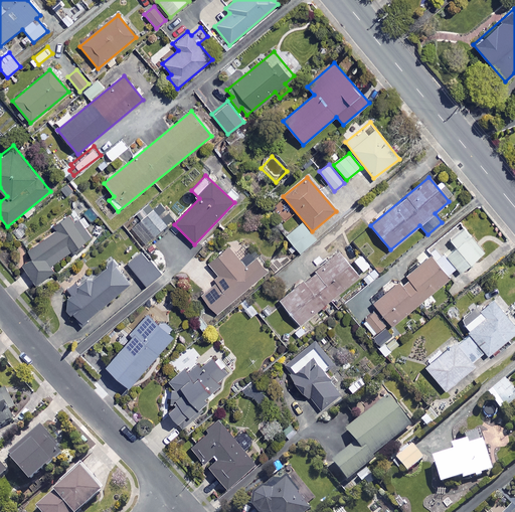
[(140,221),(129,230),(143,246),(173,220),(166,211),(160,216),(150,205),(136,216),(140,221)]
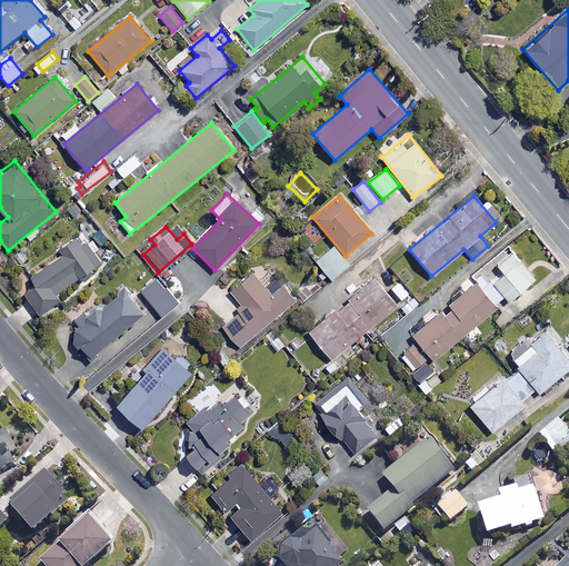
[(93,255),(110,242),(102,231),(86,244),(82,239),(78,242),(75,237),(60,248),(63,252),(29,277),(35,285),(25,293),(40,315),(60,300),(57,295),(79,279),(81,283),(93,275),(90,271),(100,265),(93,255)]
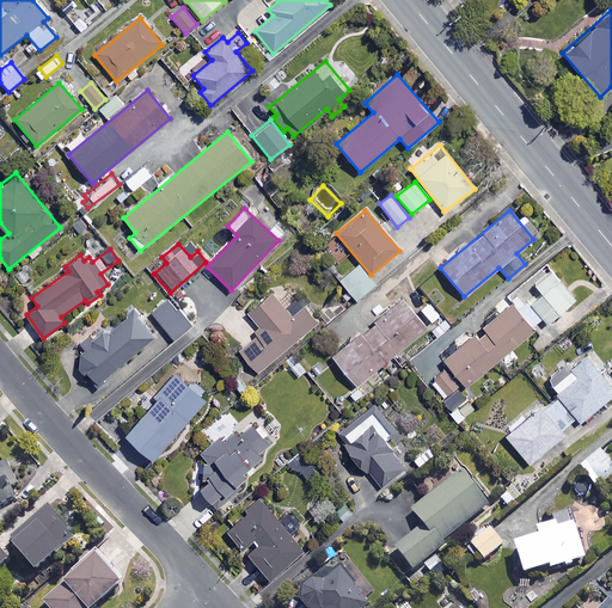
[(375,286),(359,265),(338,283),(355,304),(375,286)]
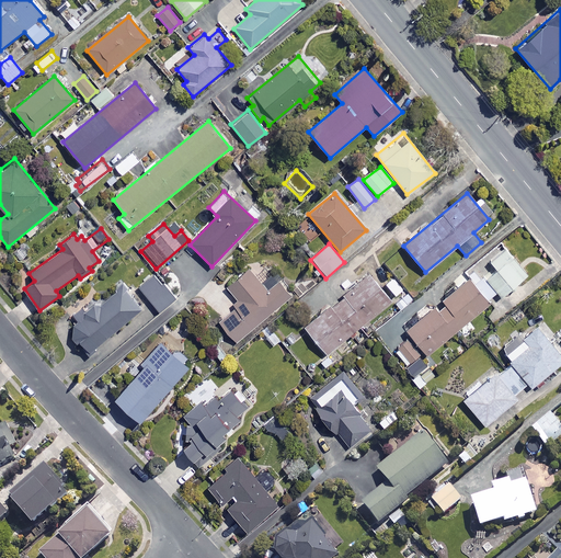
[(526,275),(504,249),(489,261),(496,270),(481,282),(474,273),(443,299),(445,302),(435,310),(433,307),(405,330),(426,355),(489,304),(487,300),(496,292),(501,296),(526,275)]
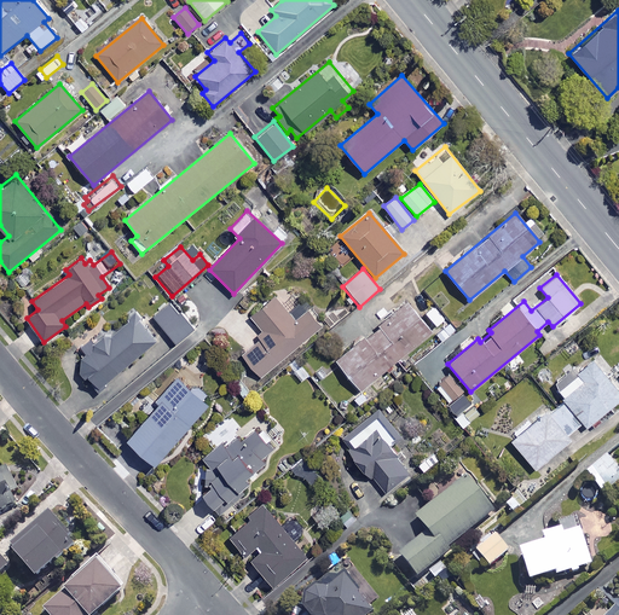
[(323,325),(302,301),(288,313),(273,296),(249,317),(266,336),(242,355),(261,378),(323,325)]
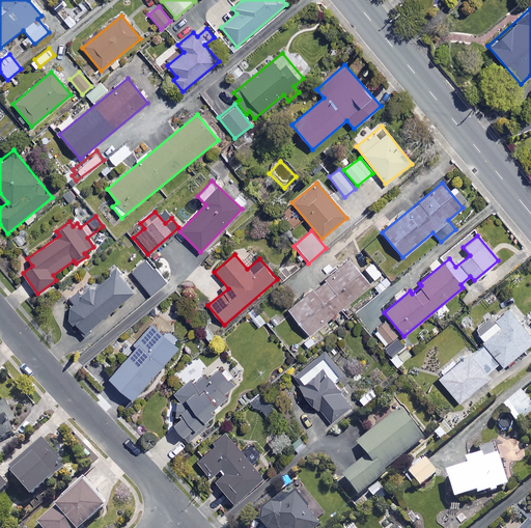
[(154,270),(145,260),(131,272),(150,296),(167,282),(156,268),(154,270)]
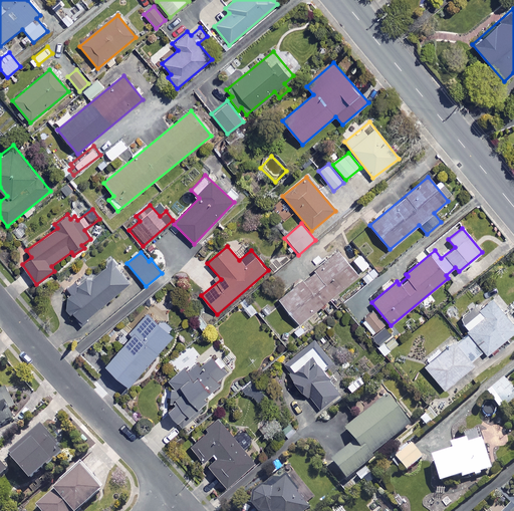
[(363,285),(337,252),(278,299),(298,324),(343,288),(349,295),(363,285)]
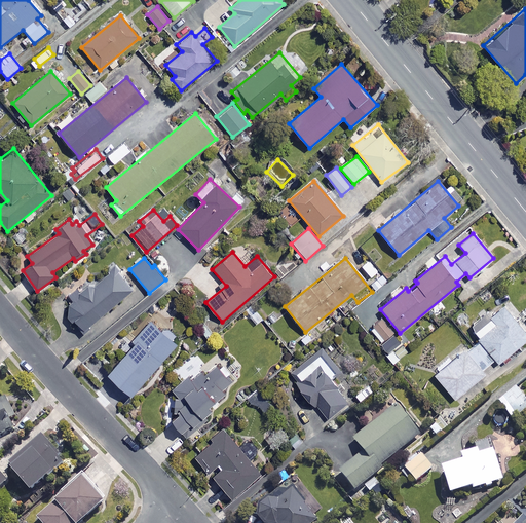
[(106,270),(108,273),(94,286),(90,283),(67,302),(66,319),(75,330),(77,328),(83,335),(90,329),(88,326),(135,288),(114,263),(106,270)]
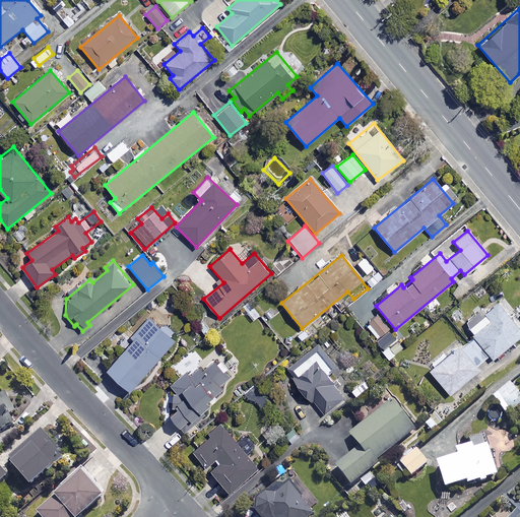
[(519,335),(519,330),(498,304),(467,329),(493,359),(519,335)]
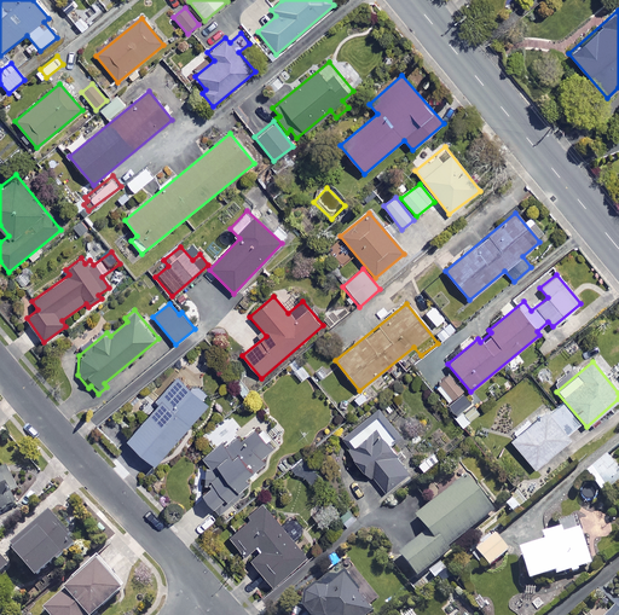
[(126,436),(154,462),(186,427),(194,433),(204,423),(197,416),(208,404),(178,376),(155,400),(157,402),(126,436)]
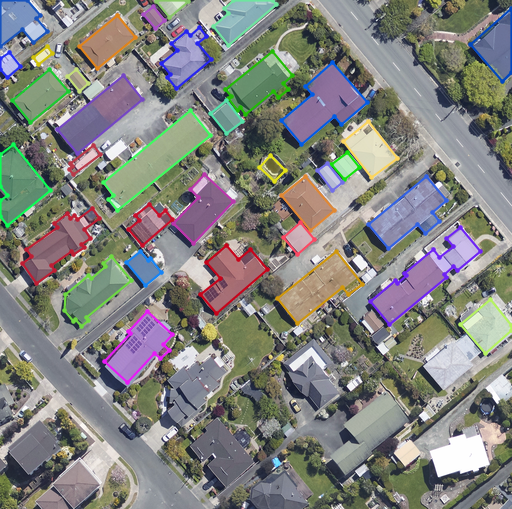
[(441,388),(471,364),(468,361),(478,353),(461,332),(421,363),(441,388)]
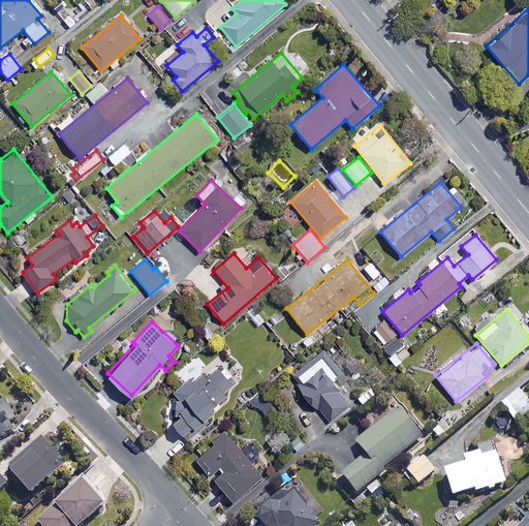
[(334,385),(346,375),(322,346),(289,372),(298,382),(294,384),(315,410),(318,407),(331,424),(351,407),(334,385)]
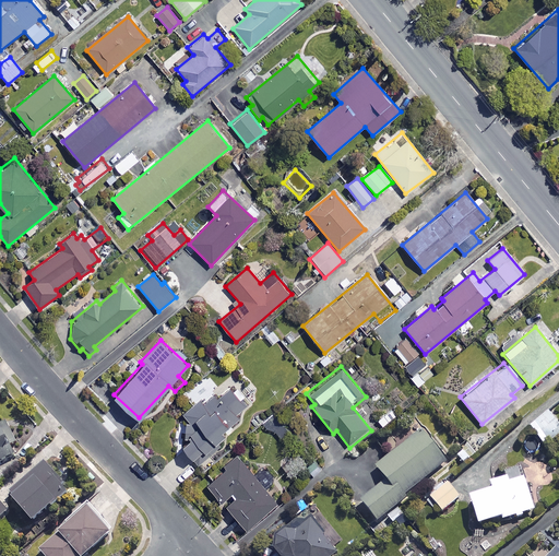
[(433,376),(427,367),(411,379),(417,388),(433,376)]
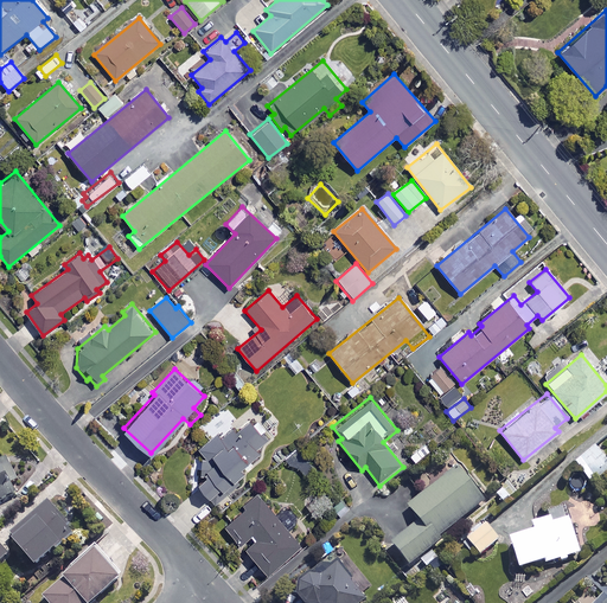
[(196,449),(202,455),(200,487),(217,506),(241,483),(235,476),(261,454),(259,450),(272,438),(253,417),(237,430),(234,427),(222,437),(216,431),(196,449)]
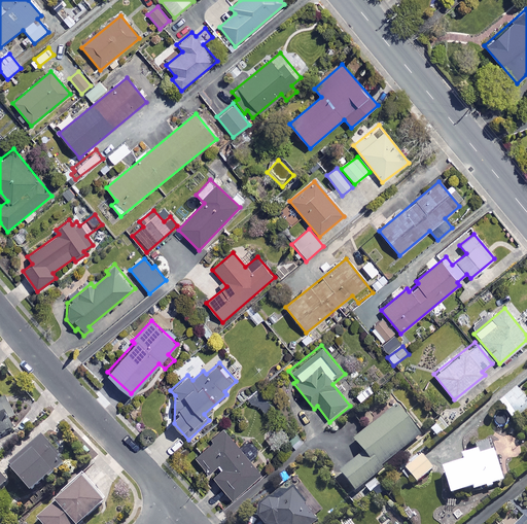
[(526,411),(526,403),(517,390),(501,404),(516,420),(526,411)]
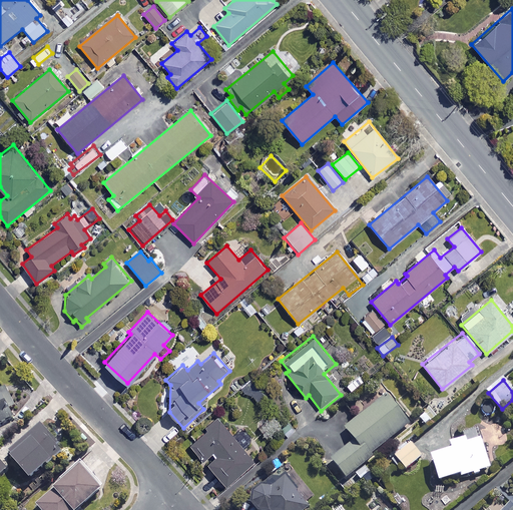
[(0,426),(14,420),(10,412),(15,409),(5,389),(0,391),(0,426)]
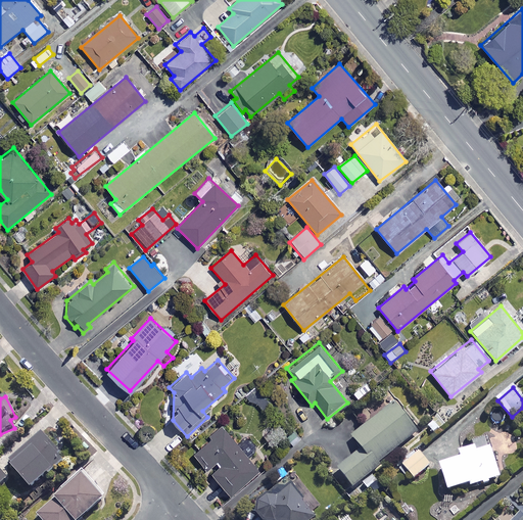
[(417,433),(392,404),(349,438),(361,451),(337,471),(352,490),(378,469),(376,467),(417,433)]
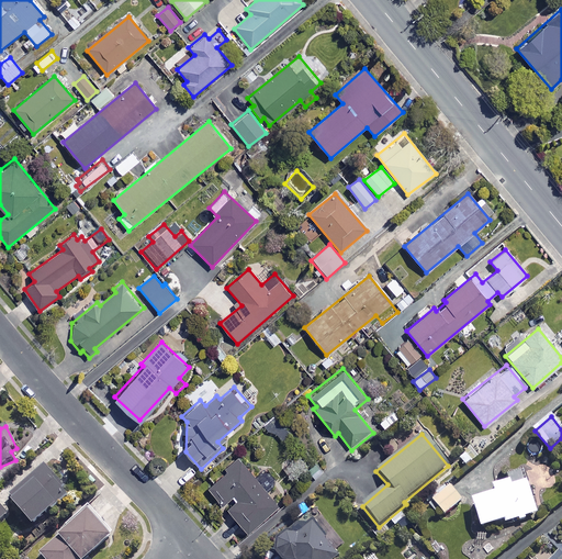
[(485,448),(476,440),(459,461),(468,469),(485,448)]
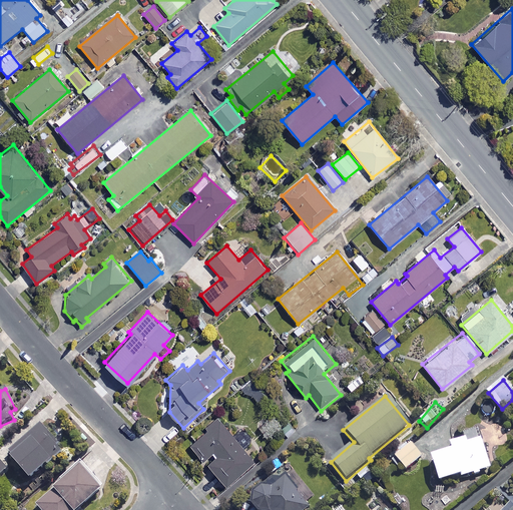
[(207,461),(226,484),(253,461),(217,419),(187,445),(201,461),(211,453),(214,456),(207,461)]
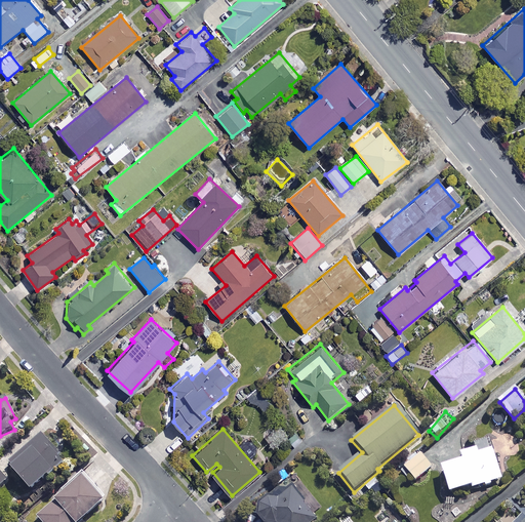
[(63,463),(40,437),(7,467),(30,491),(63,463)]
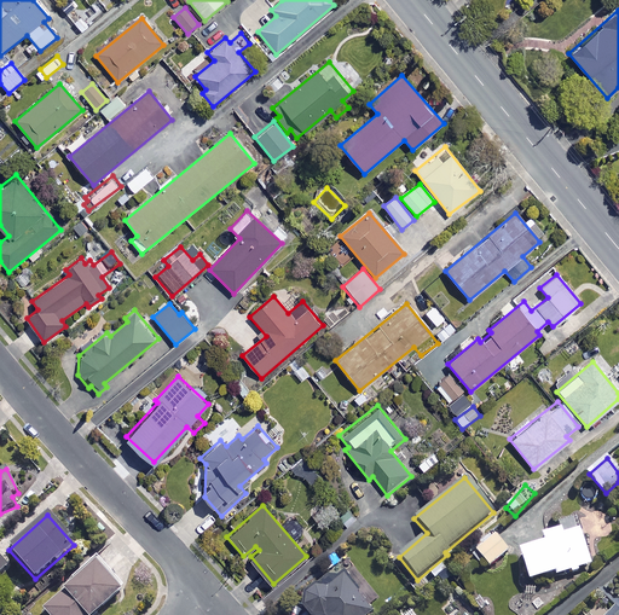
[(554,574),(555,578),(570,573),(571,578),(579,574),(578,570),(590,567),(578,531),(562,535),(560,529),(542,535),(544,543),(518,551),(527,582),(554,574)]
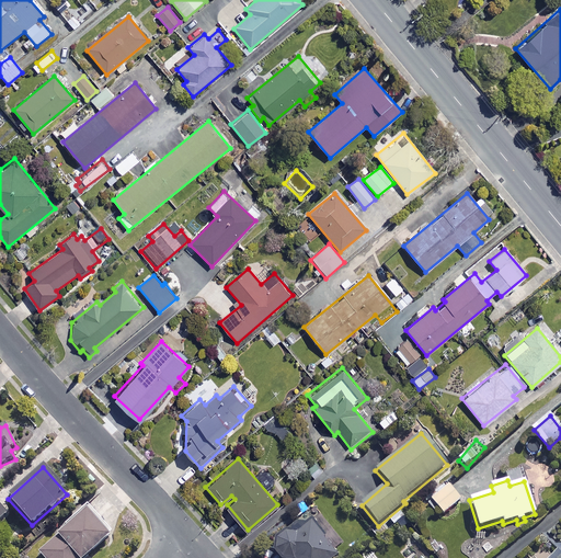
[(460,502),(447,486),(430,500),(443,516),(460,502)]
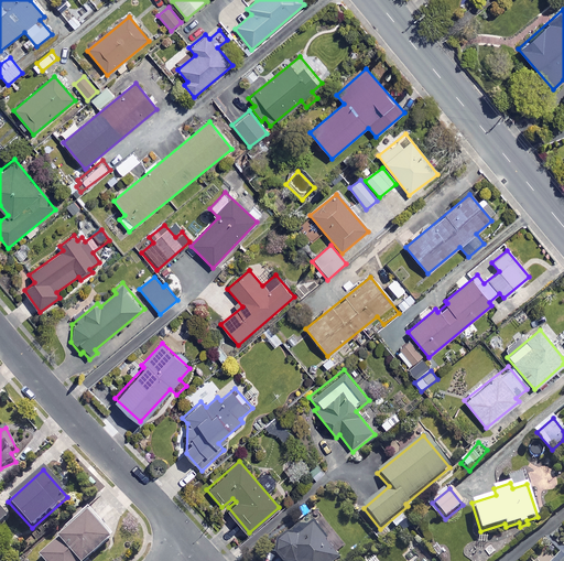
[(87,560),(110,540),(86,515),(39,559),(40,560),(87,560)]
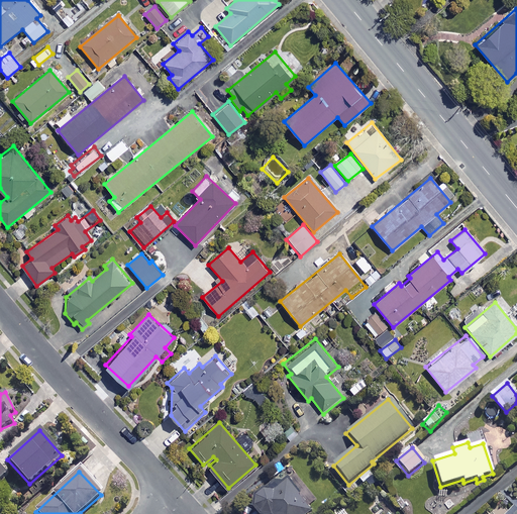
[(310,513),(286,481),(273,491),(261,491),(252,496),(249,508),(253,513),(310,513)]
